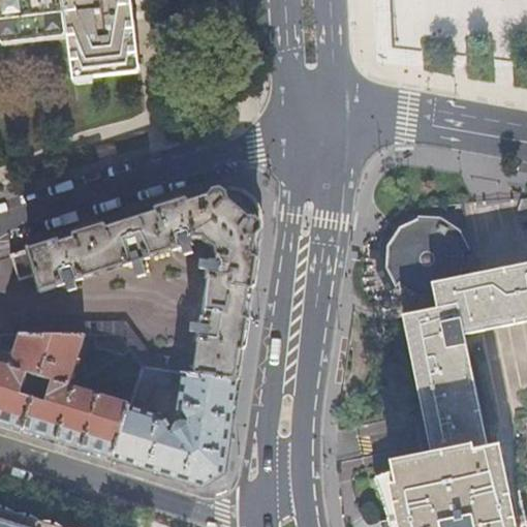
[(0,44),(64,37),(59,0),(0,0),(0,44)]
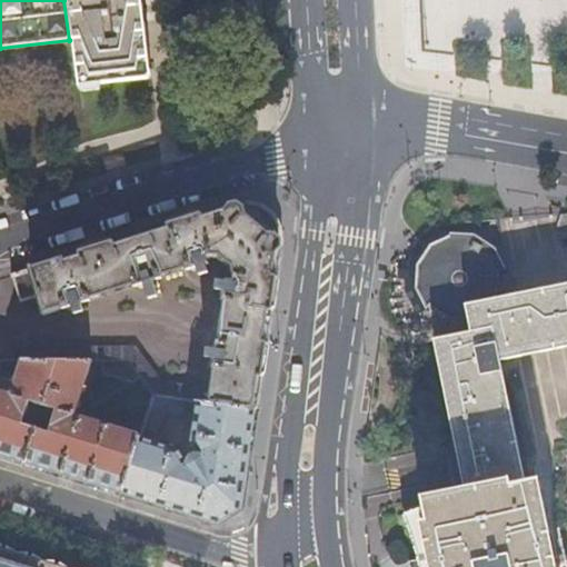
[(75,85),(147,77),(147,73),(137,0),(63,0),(69,40),(75,85)]
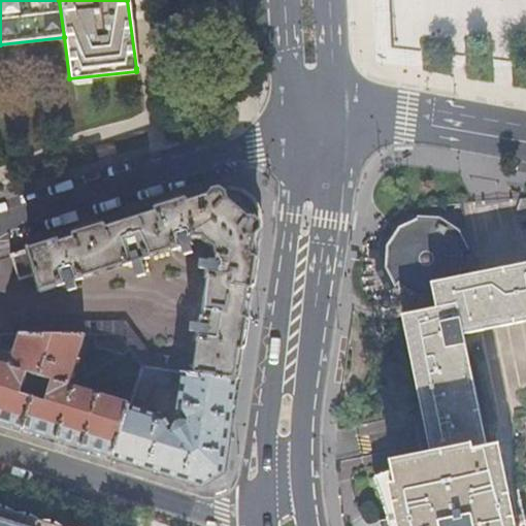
[(227,183),(214,187),(29,245),(30,248),(37,271),(41,287),(193,239),(192,234),(203,234),(216,244),(217,257),(210,256),(194,359),(146,352),(124,322),(20,320),(20,331),(51,331),(96,332),(119,332),(129,348),(140,363),(168,367),(182,369),(236,376),(260,219),(261,211),(260,206),(256,196),(249,189),(242,186),(237,184),(227,183)]
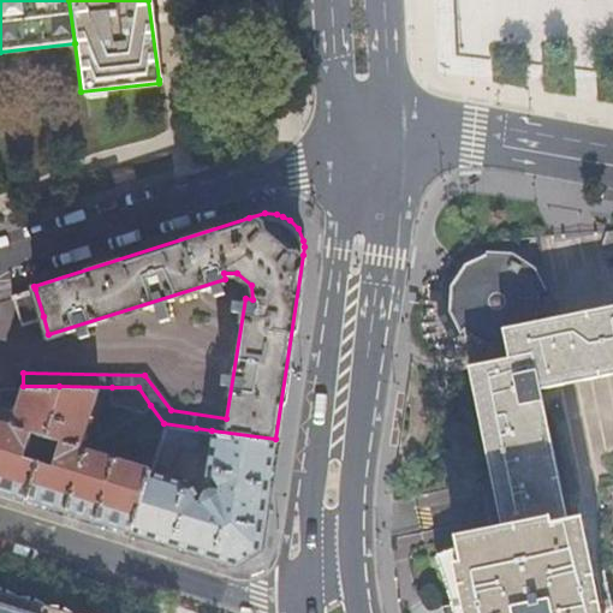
[(500,328),(531,321),(534,315),(536,302),(536,293),(534,285),(531,279),(524,272),(512,263),(506,261),(498,260),(491,260),(478,262),(477,260),(469,265),(462,271),(457,277),(451,290),(450,298),(450,310),(456,323),(458,326),(460,326),(468,334),(477,339),(484,341),(492,343),(503,343),(500,328)]
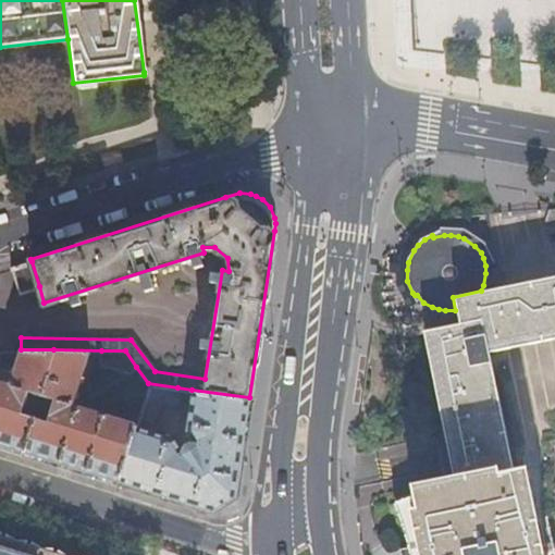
[(39,286),(32,261),(12,267),(20,292),(39,286)]
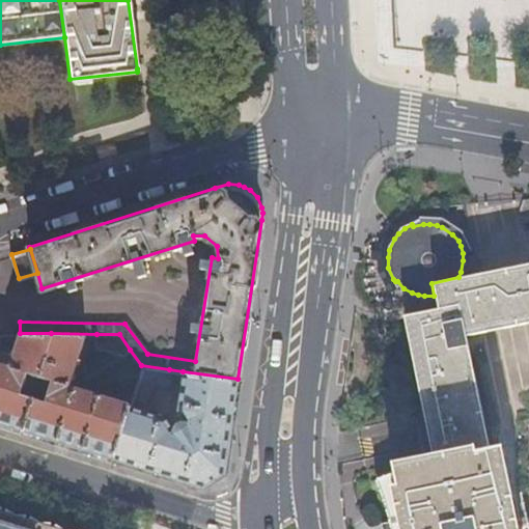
[(434,296),(437,309),(442,337),(465,333),(517,323),(528,319),(528,262),(505,268),(458,277),(432,283),(434,296)]
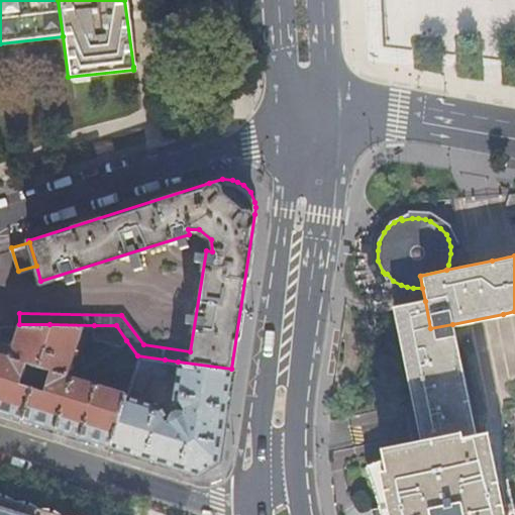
[(430,328),(425,301),(392,308),(416,429),(420,448),(381,455),(362,462),(366,473),(373,491),(378,508),(379,514),(513,514),(510,506),(504,474),(514,472),(514,407),(514,404),(488,409),(471,413),(452,324),(430,328)]
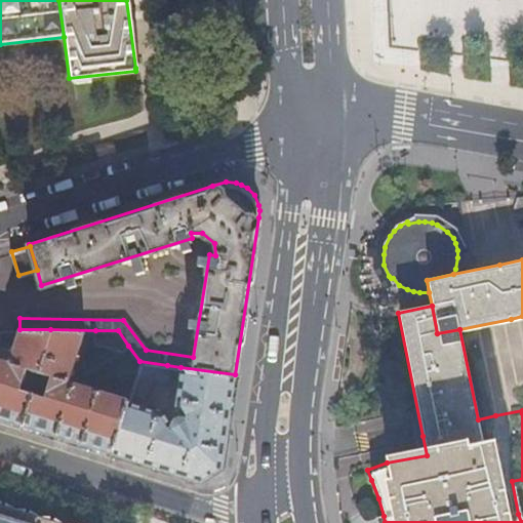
[(0,417),(21,424),(31,391),(19,388),(26,367),(37,370),(50,329),(19,329),(8,361),(10,366),(4,367),(2,360),(0,359),(0,417)]
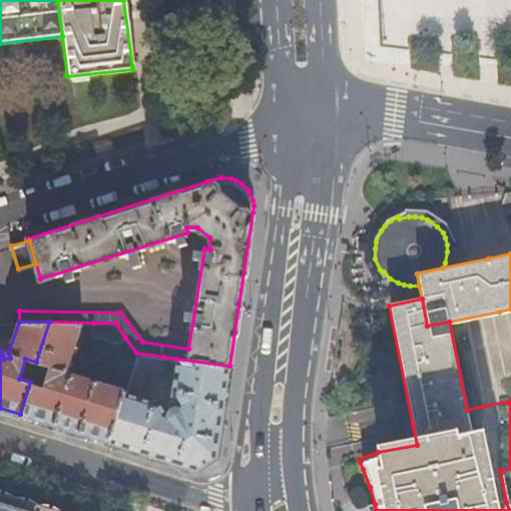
[(30,382),(20,414),(108,442),(124,391),(128,380),(136,353),(125,338),(117,343),(92,335),(90,331),(93,323),(49,322),(36,362),(49,366),(42,386),(30,382)]
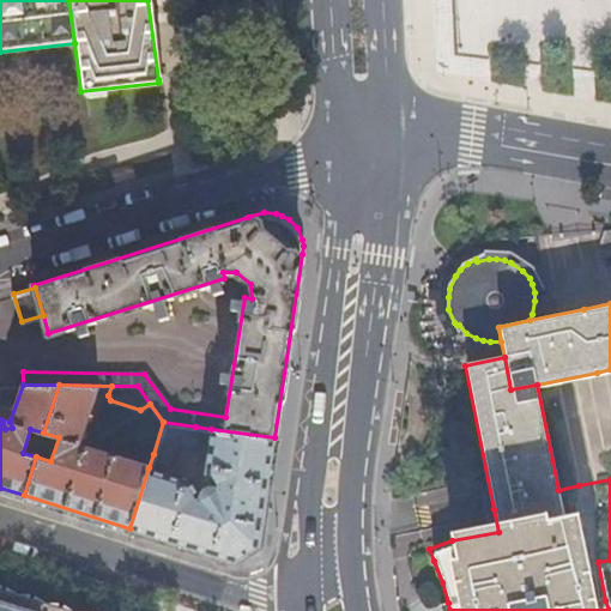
[(193,441),(195,427),(163,422),(153,454),(167,458),(170,458),(174,448),(180,443),(189,445),(193,441)]
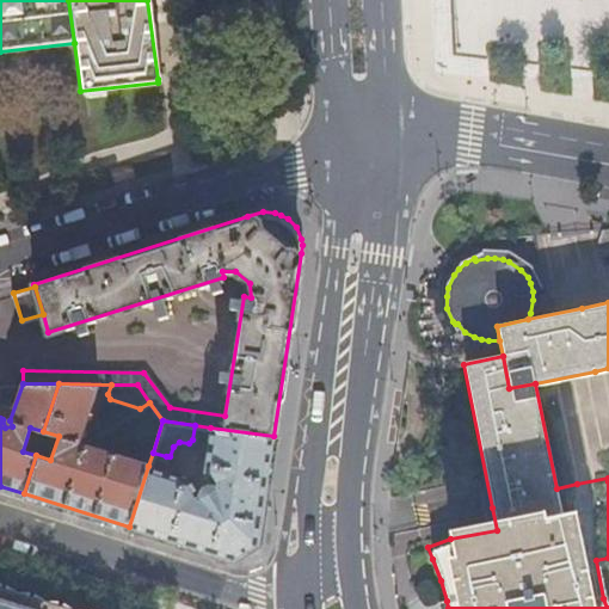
[(257,543),(274,436),(210,428),(203,471),(210,484),(197,491),(190,480),(148,466),(129,527),(233,559),(257,543)]
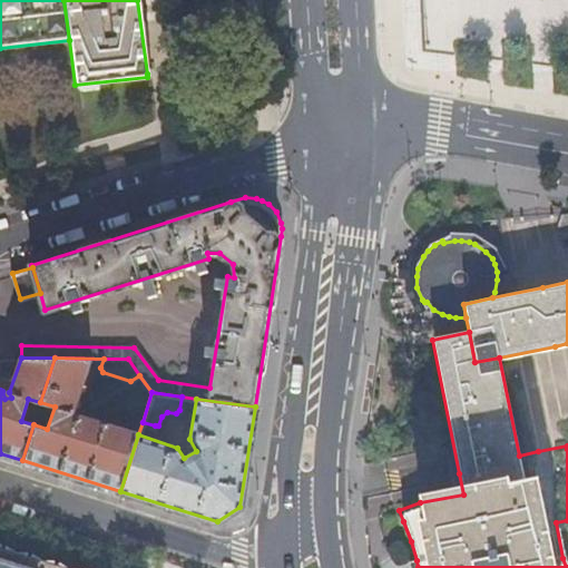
[(43,567),(0,554),(0,567),(43,567)]
